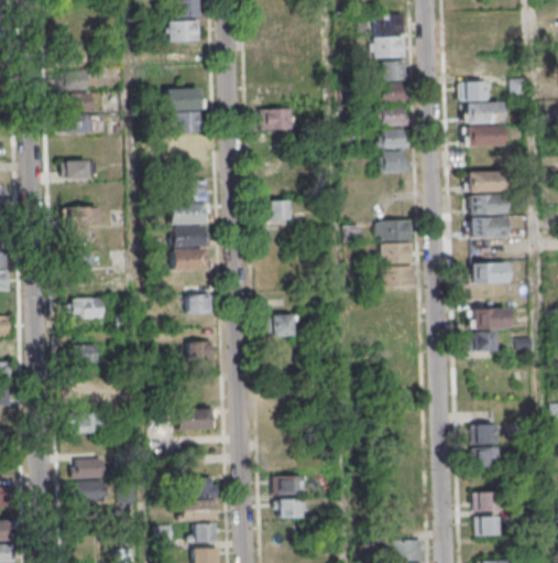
[(200,18),(199,0),(177,0),(177,18),(200,18)]
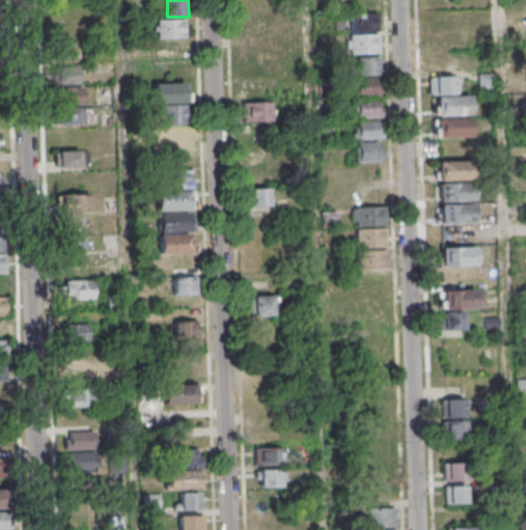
[(359,0),(359,11),(379,11),(379,0),(359,0)]
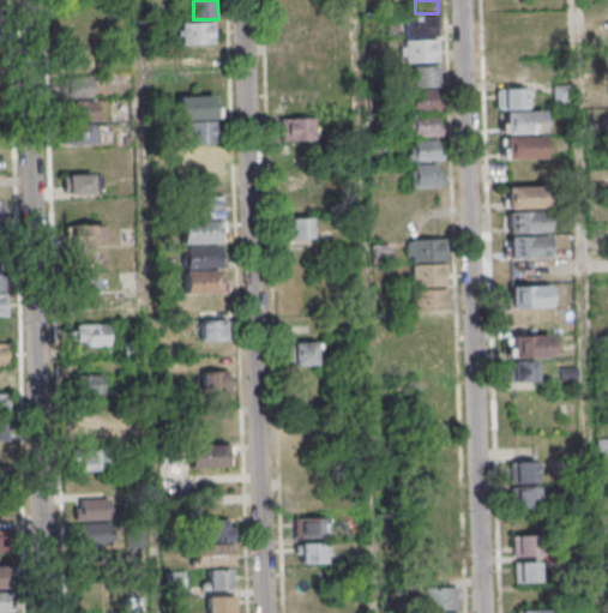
[(410,37),(444,37),(444,17),(410,17),(410,37)]
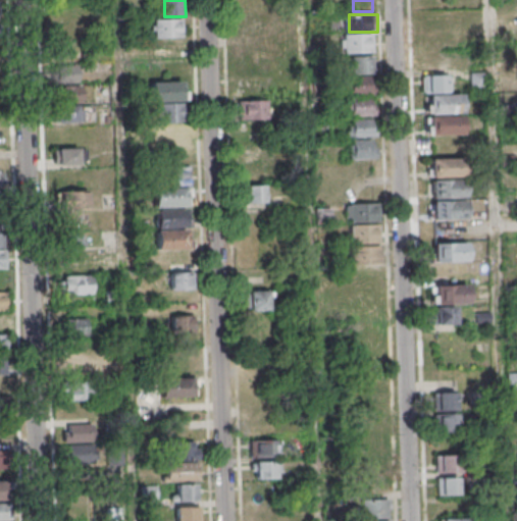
[(187,20),(156,20),(156,39),(187,39),(187,20)]
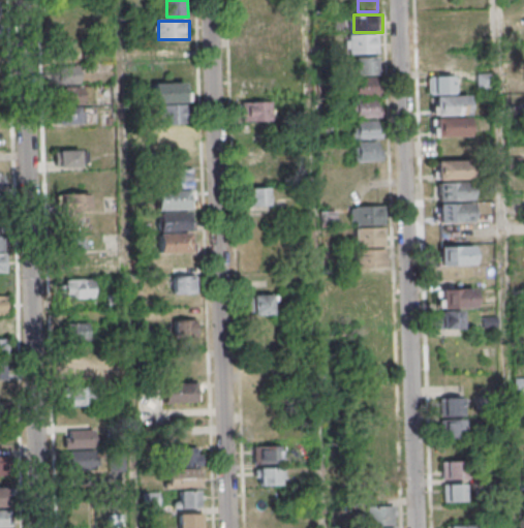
[(56,23),(56,41),(85,41),(85,23),(56,23)]
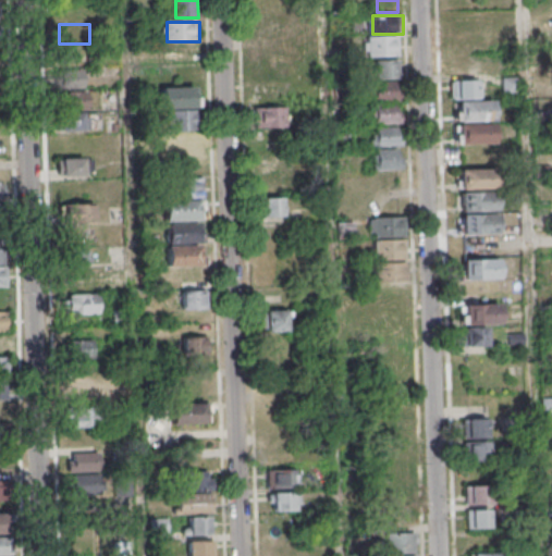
[(403,58),(403,36),(368,36),(368,58),(403,58)]
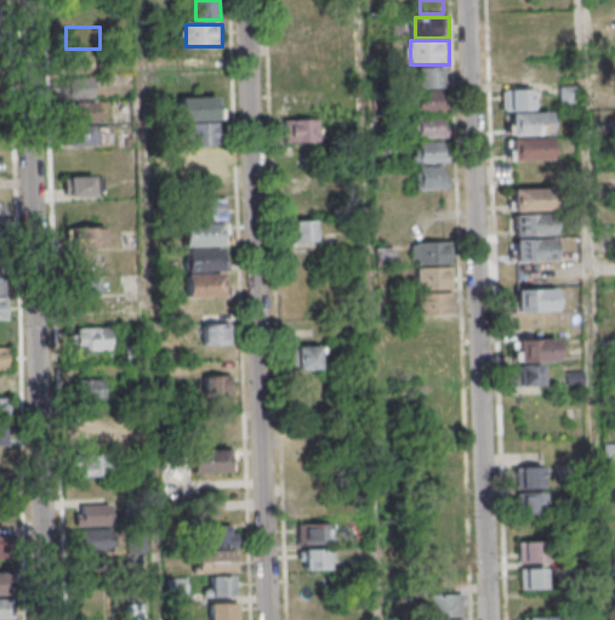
[(187,72),(221,72),(221,51),(187,51),(187,72)]
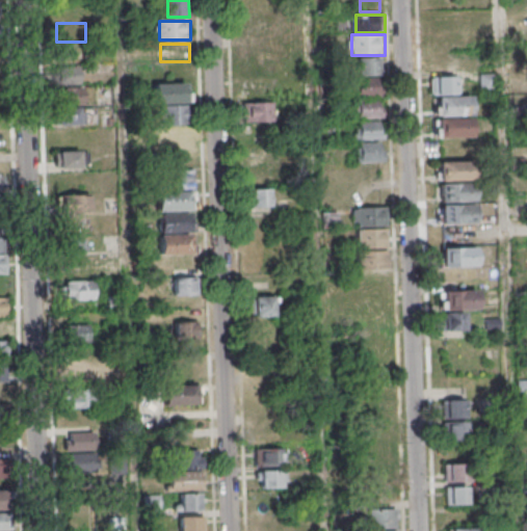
[(82,64),(82,54),(64,53),(64,63),(82,64)]
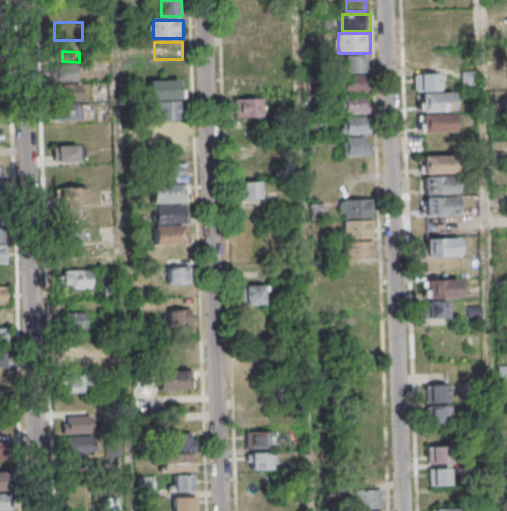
[(346,56),(346,73),(374,73),(374,56),(346,56)]
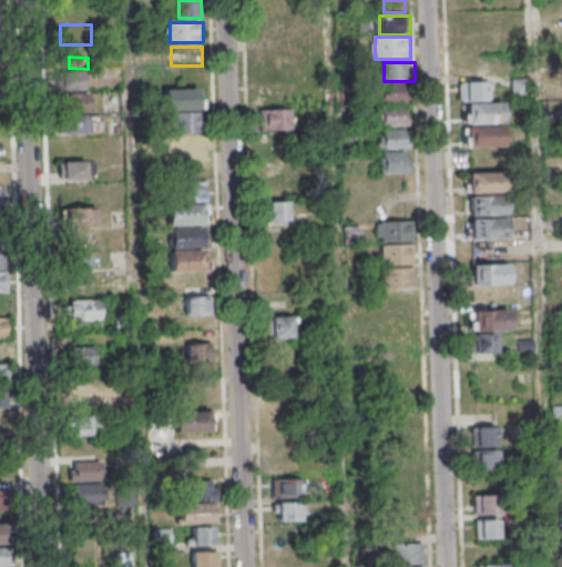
[(61,90),(88,90),(88,71),(61,71),(61,90)]
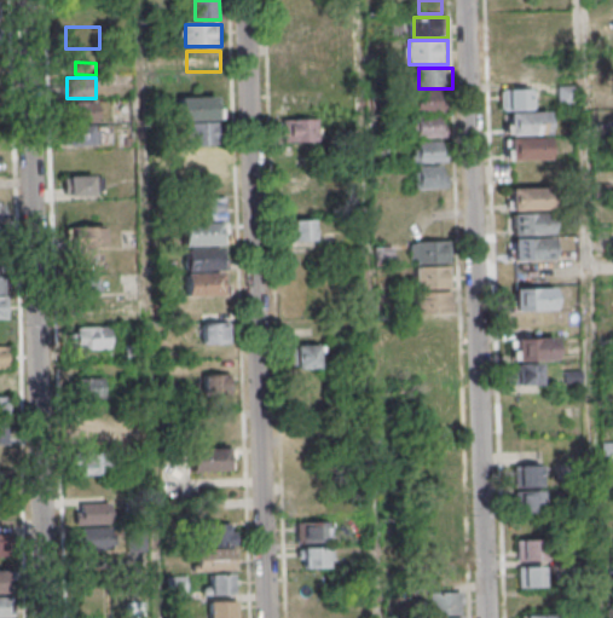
[(553,113),(536,114),(536,90),(509,90),(510,161),(553,161),(553,113)]
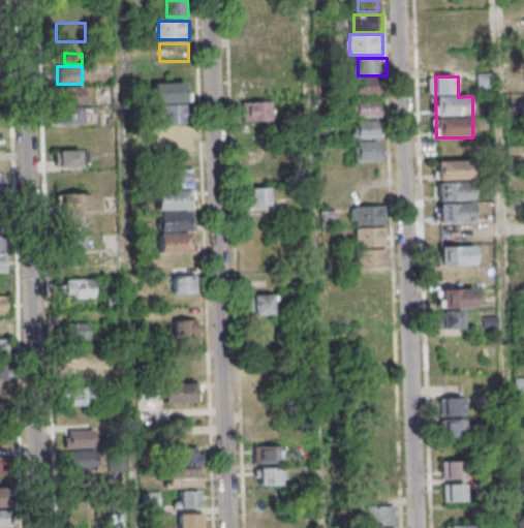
[(386,98),(386,79),(360,79),(360,98),(386,98)]
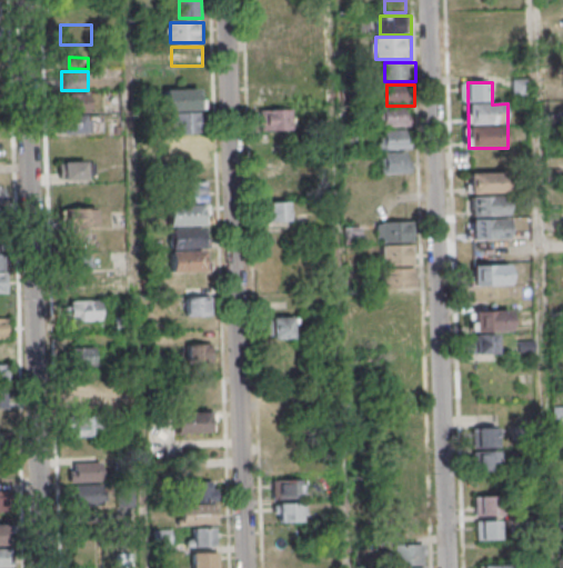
[(168,113),(171,113),(172,158),(208,157),(207,110),(208,110),(207,90),(168,90),(168,113)]
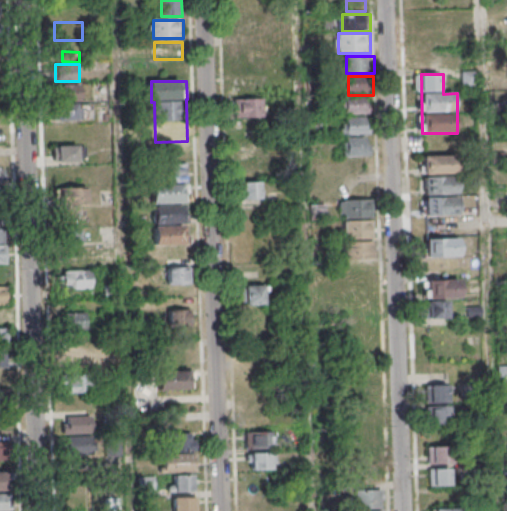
[(84,102),(84,84),(58,84),(58,102),(84,102)]
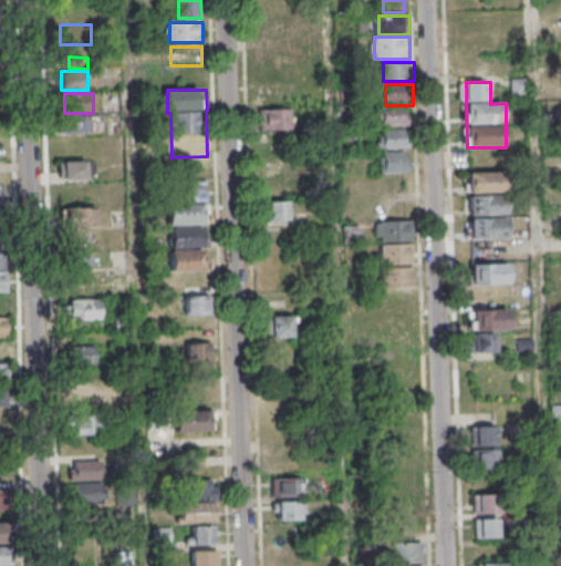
[(413,107),(385,107),(385,126),(413,126),(413,107)]
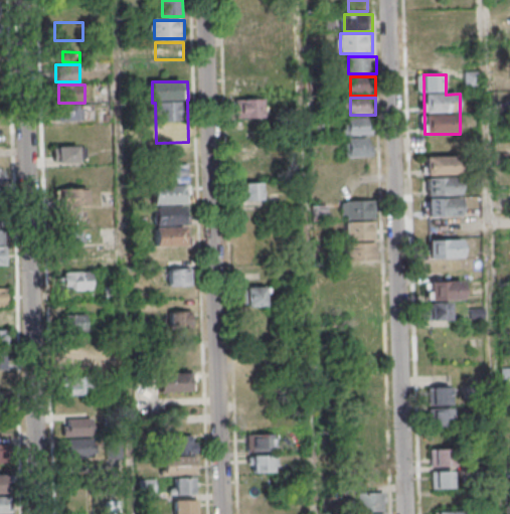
[(239,119),(269,119),(269,100),(239,100),(239,119)]
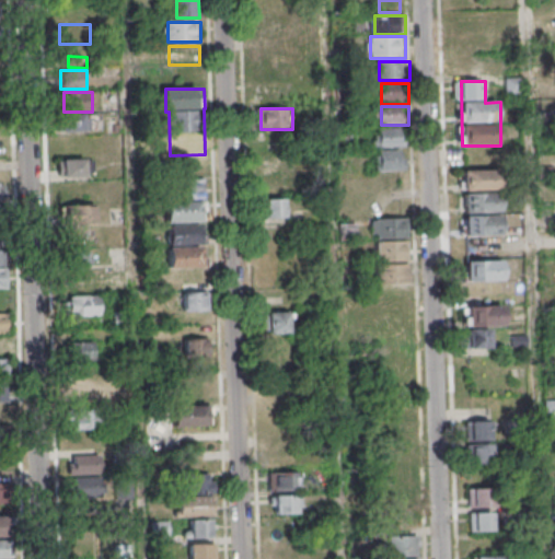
[(92,132),(92,116),(60,116),(60,132),(92,132)]
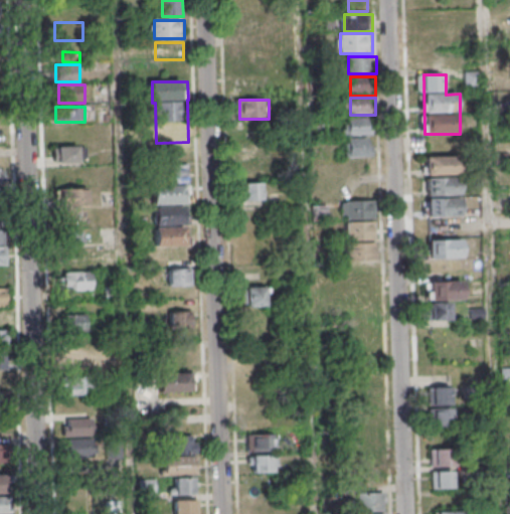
[(376,119),(350,119),(350,136),(376,136),(376,119)]
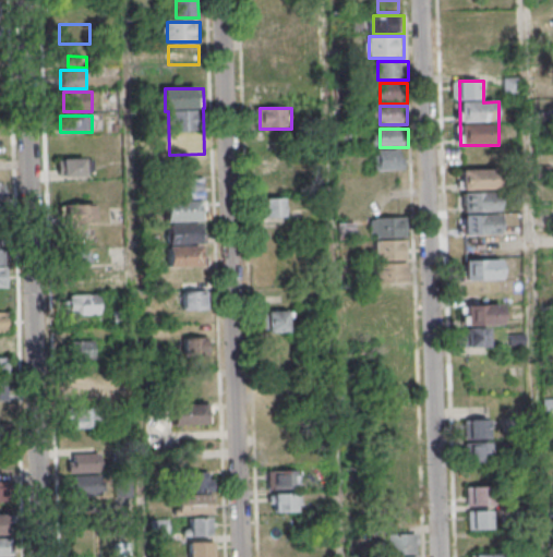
[(409,170),(409,150),(381,150),(381,170),(409,170)]
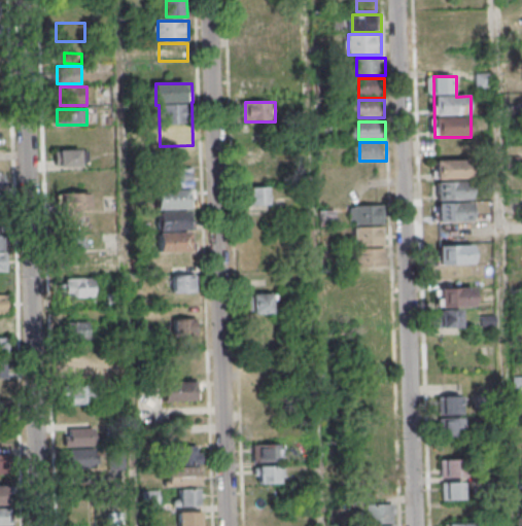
[(247,145),(247,164),(274,164),(274,145),(247,145)]
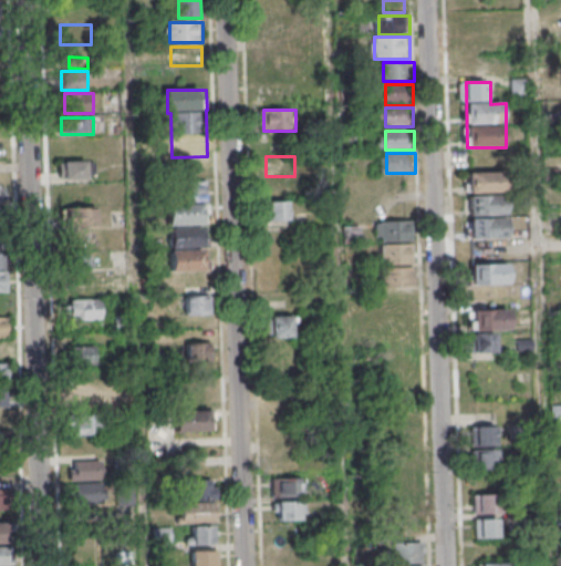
[(97,163),(63,163),(63,183),(97,183),(97,163)]
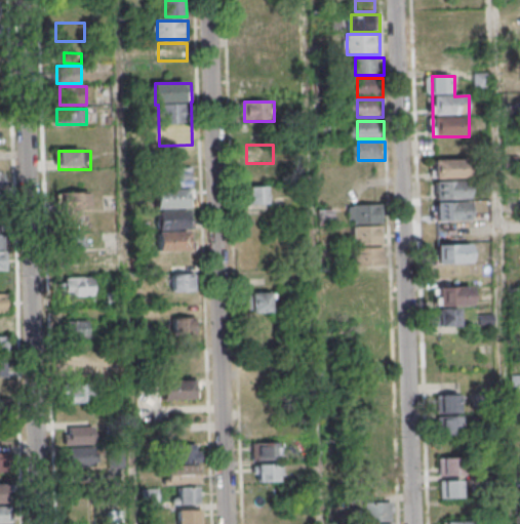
[(470,160),(436,160),(436,178),(470,178),(470,160)]
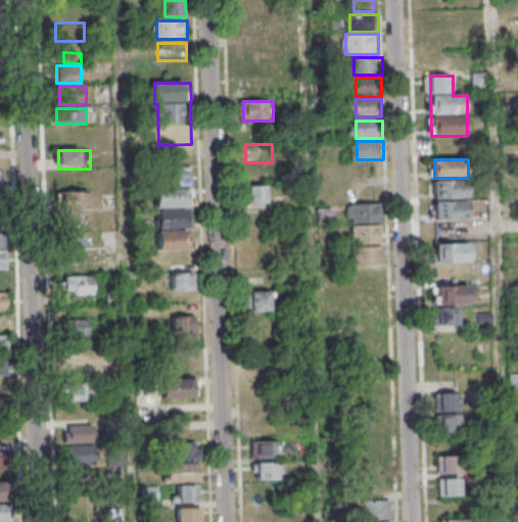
[(158,250),(192,250),(192,209),(193,209),(193,167),(157,167),(157,188),(158,188),(158,250)]
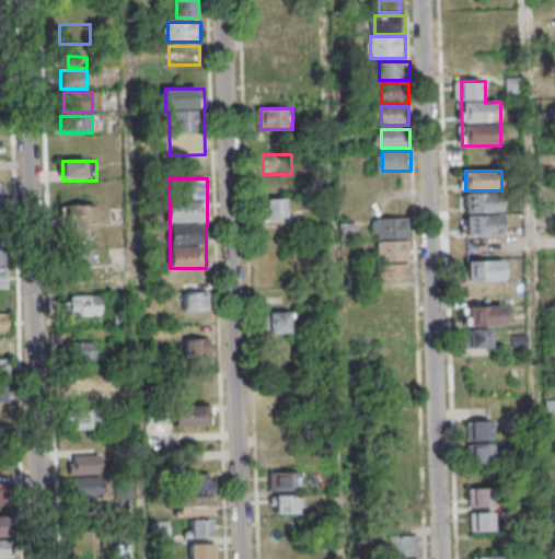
[(503,194),(467,194),(467,214),(503,214),(503,194)]
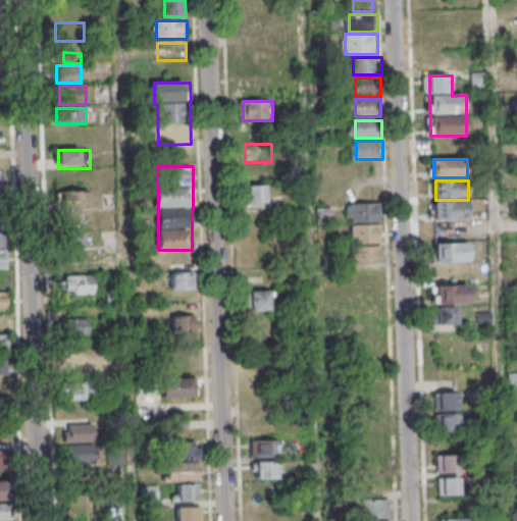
[(268,186),(250,186),(250,204),(268,204),(268,186)]
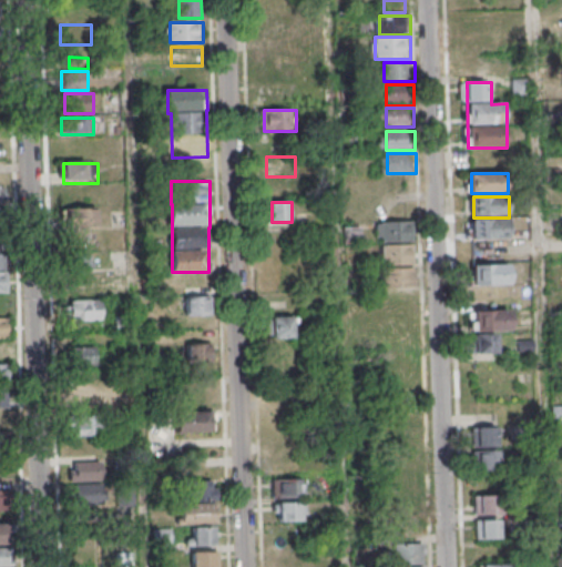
[(100,210),(67,210),(67,230),(100,230),(100,210)]
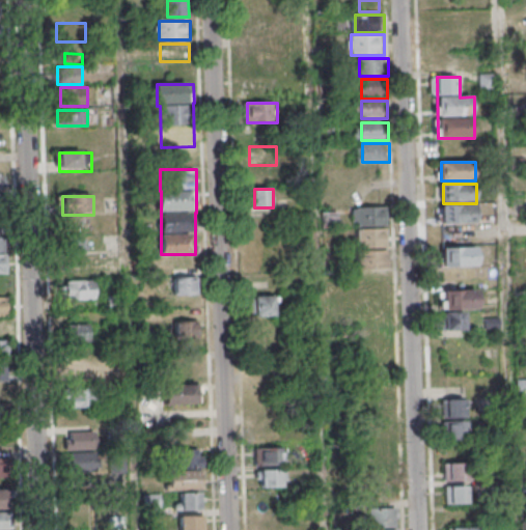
[(444,224),(477,224),(477,205),(444,205),(444,224)]
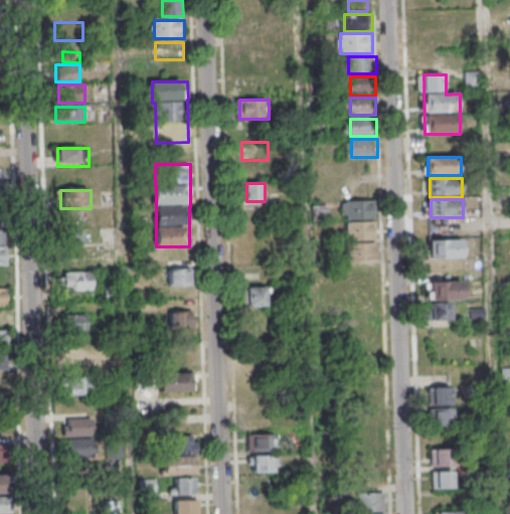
[(380,201),(346,201),(347,263),(381,262),(380,201)]
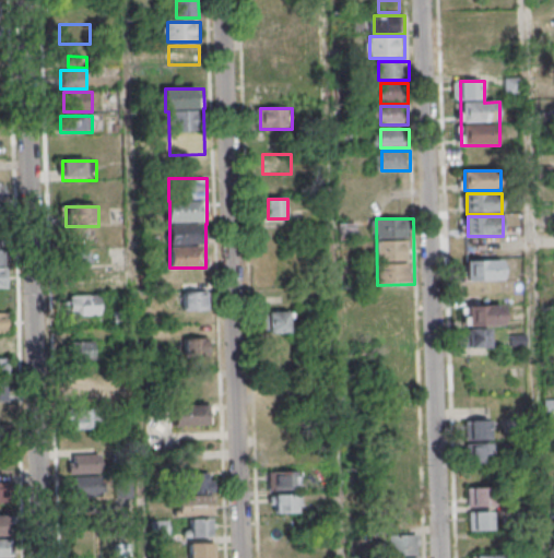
[(93,270),(93,249),(67,249),(67,270),(93,270)]
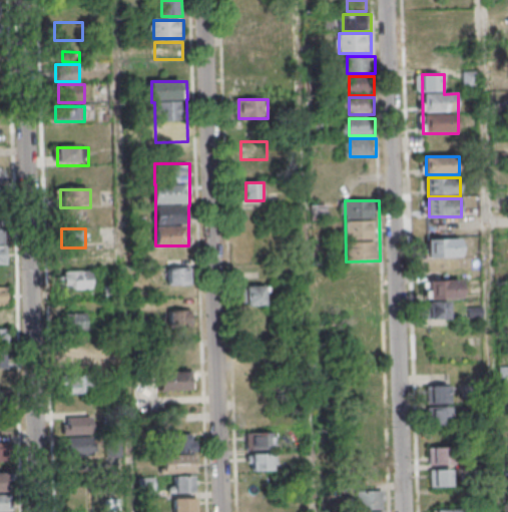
[(430,240),(430,260),(462,260),(462,240),(430,240)]
